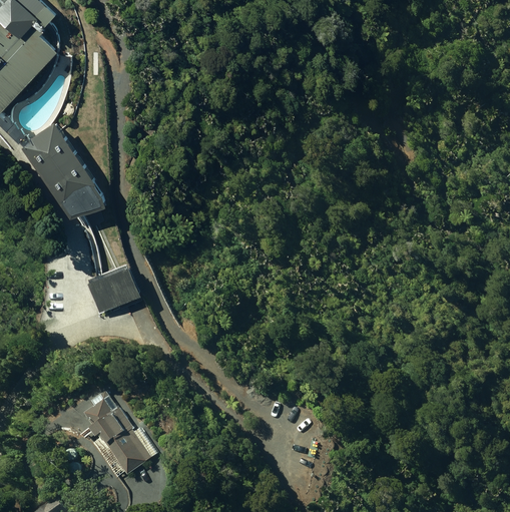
[(0,111),(59,48),(41,32),(46,27),(44,25),(57,11),(46,0),(0,0),(0,111)]
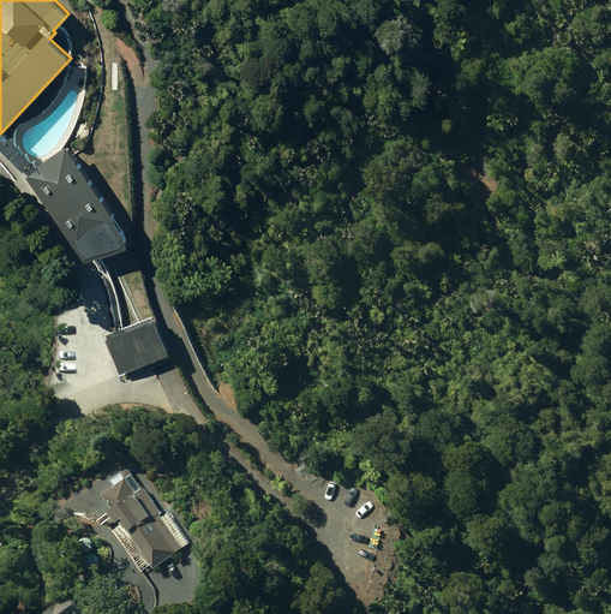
[(30,171),(88,257),(133,243),(69,145),(30,171)]
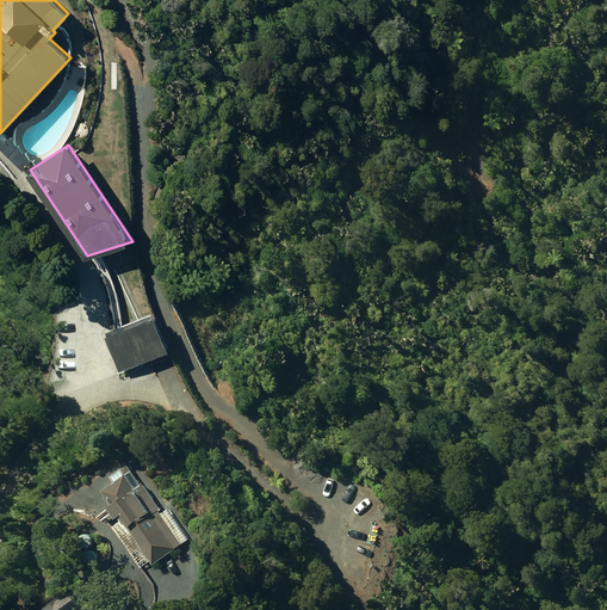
[(103,337),(118,371),(171,350),(156,315),(154,316),(152,313),(104,332),(106,337),(103,337)]
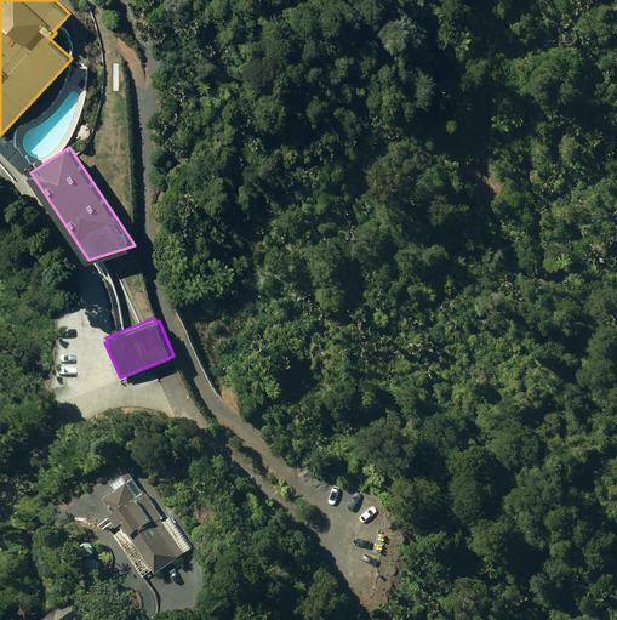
[(123,527),(154,575),(180,558),(178,558),(190,549),(166,513),(163,517),(144,493),(143,494),(129,473),(109,485),(114,493),(102,500),(113,517),(110,518),(118,529),(123,527)]
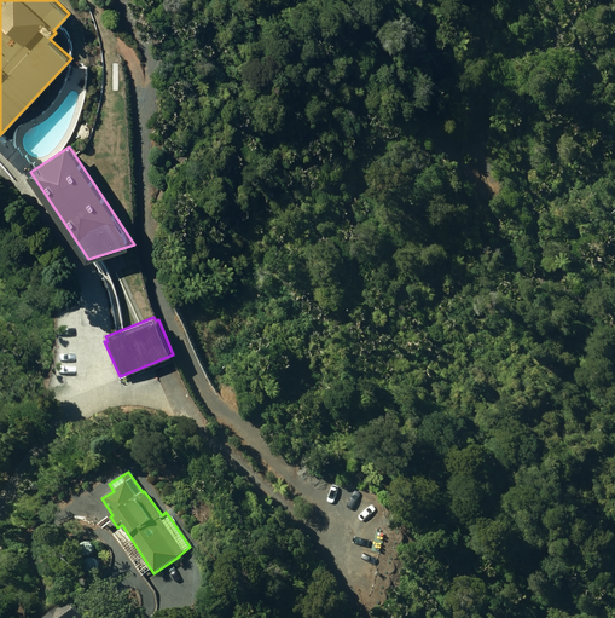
[(53,502),(59,510),(73,502),(67,494),(53,502)]
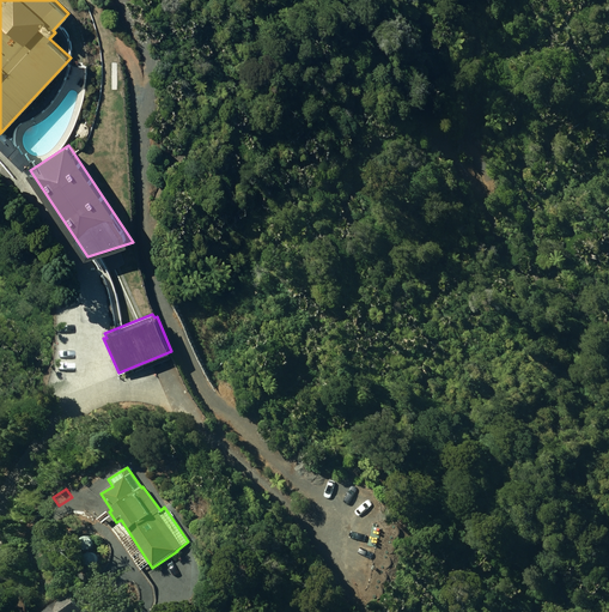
[(79,611),(67,594),(42,611),(79,611)]
